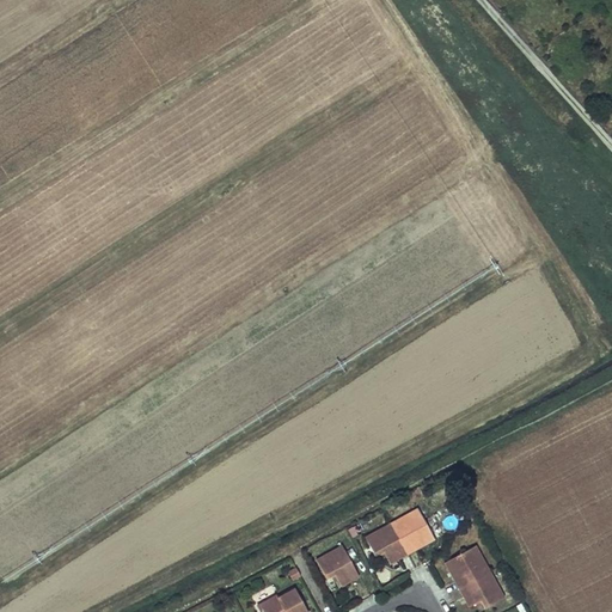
[(434,540),(417,508),(391,522),(408,555),(418,549),(434,540)]
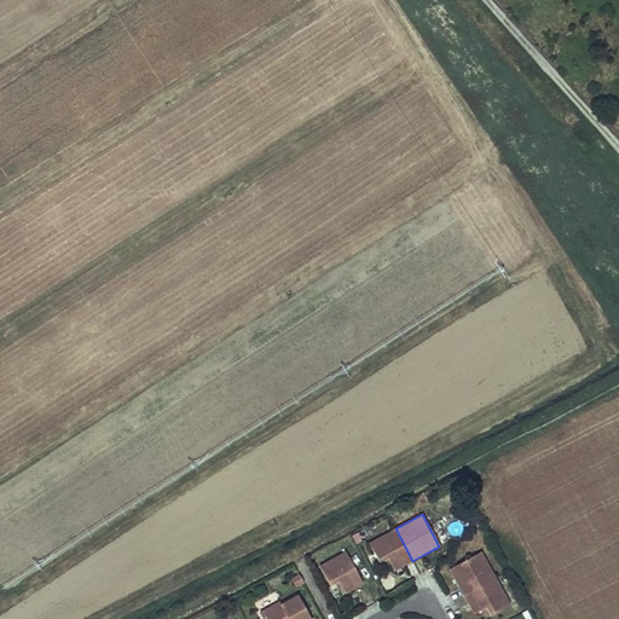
[(412,561),(395,528),(369,544),(380,563),(385,560),(388,559),(391,565),(394,571),(404,566),(412,561)]
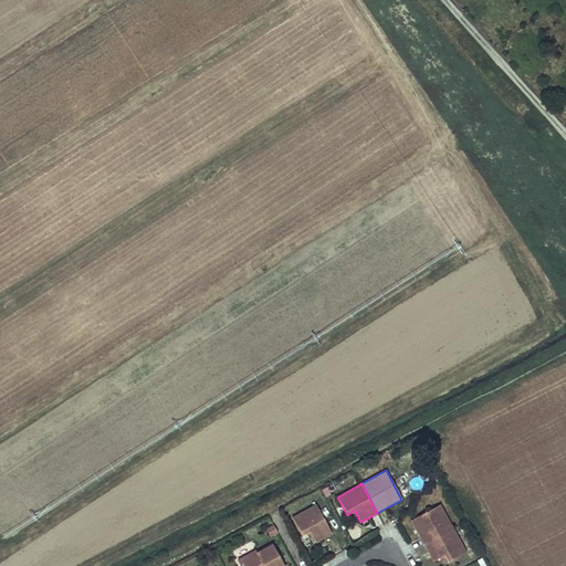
[(332,534),(316,504),(292,517),(302,536),(307,533),(310,532),(312,536),(315,543),(325,537),(332,534)]
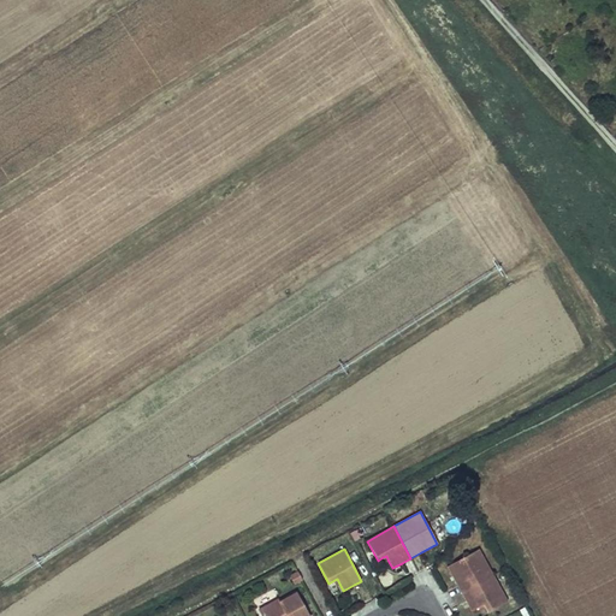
[(454,579),(462,593),(493,575),(479,549),(448,567),(454,579)]
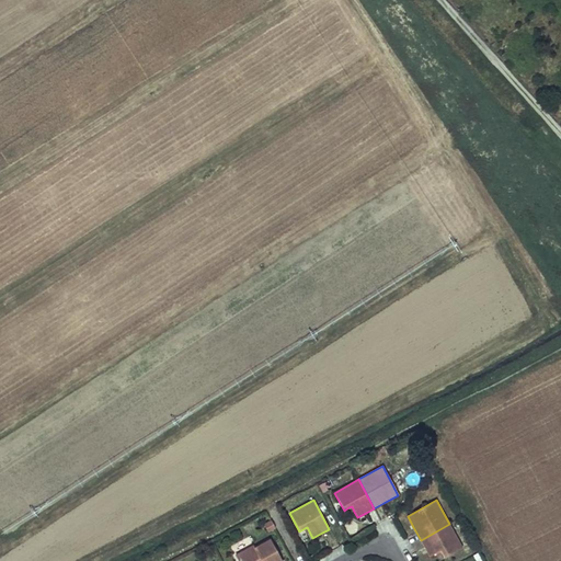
[(275,528),(272,521),(264,525),(268,531),(275,528)]
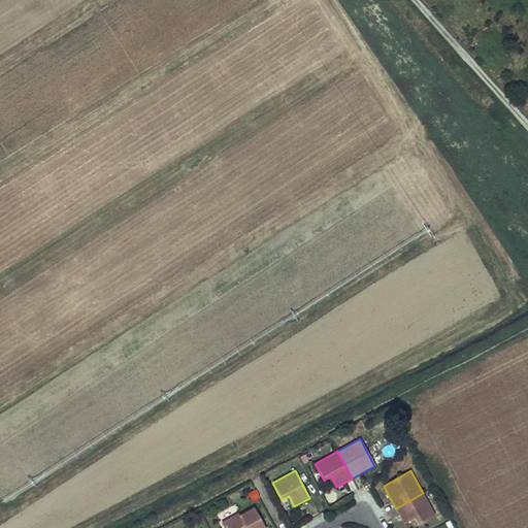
[(435,516),(423,493),(396,508),(404,524),(410,521),(415,519),(416,521),(419,525),(435,516)]
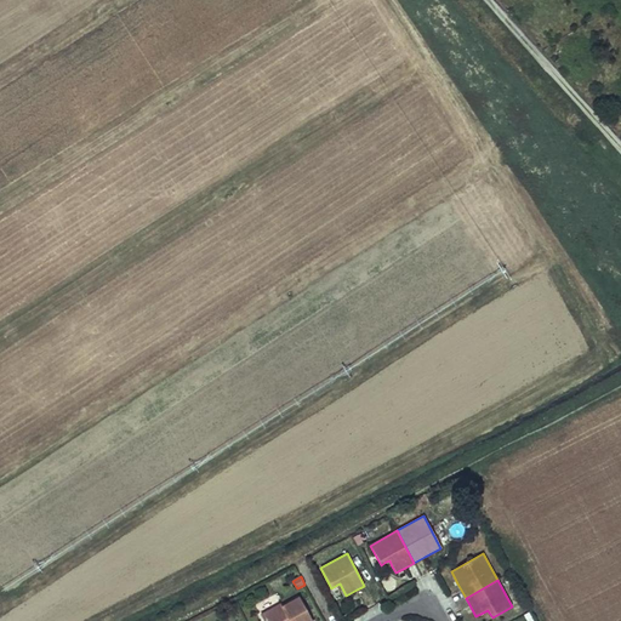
[(312,620),(300,598),(283,607),(280,604),(261,615),(263,620),(312,620)]
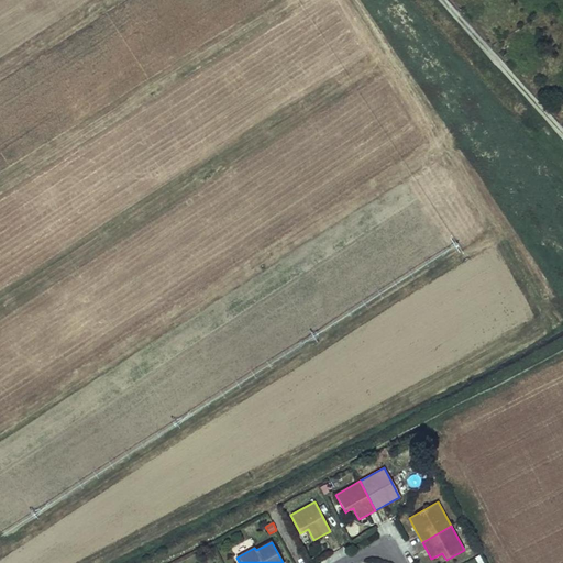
[(233,549),(235,555),(246,551),(244,544),(233,549)]
